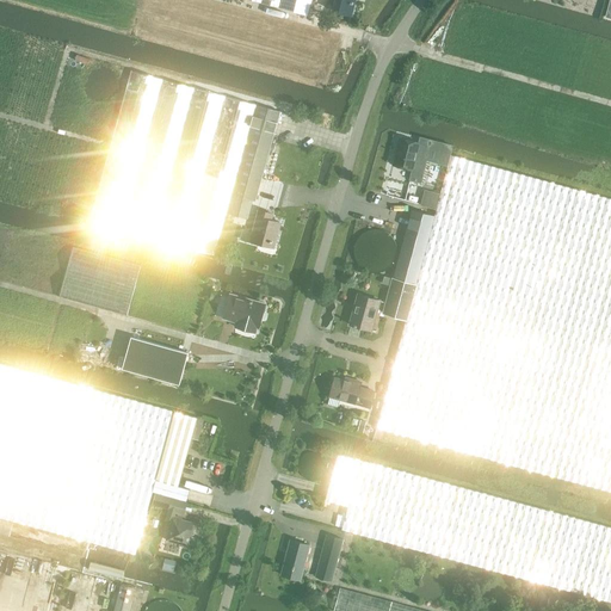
[(310,0),(281,0),(279,8),(307,16),(310,0)]
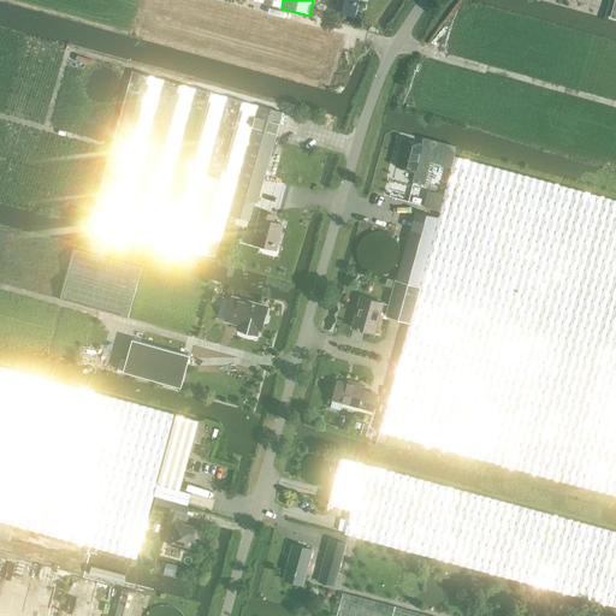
[(337,0),(335,11),(354,16),(357,0),(337,0)]
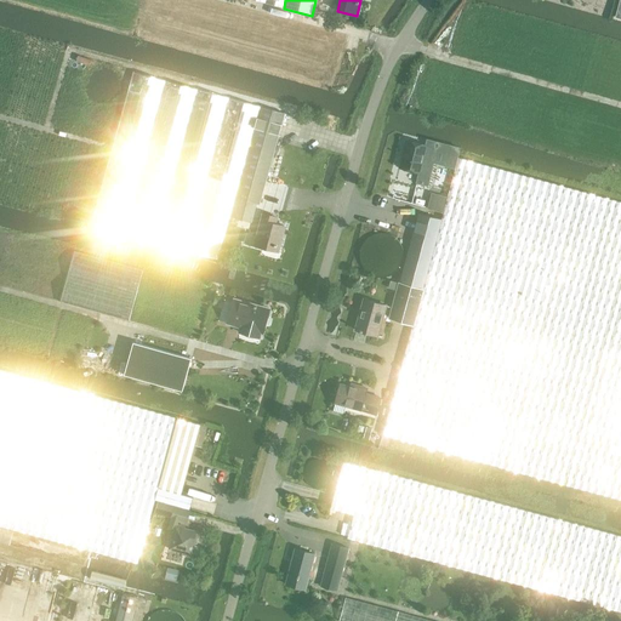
[(260,204),(278,136),(285,113),(134,73),(92,224),(217,261),(231,215),(252,221),(257,203),(260,204)]
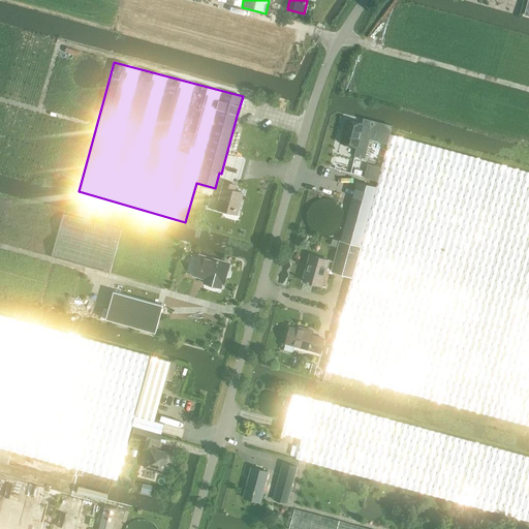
[(341,144),(343,144),(344,146),(348,147),(350,146),(359,148),(364,124),(346,120),(341,144)]
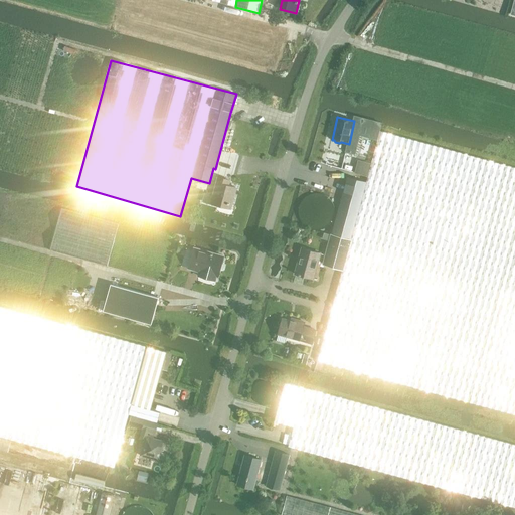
[(514,413),(514,167),(381,131),(366,183),(351,239),(343,269),(318,360),(514,413)]
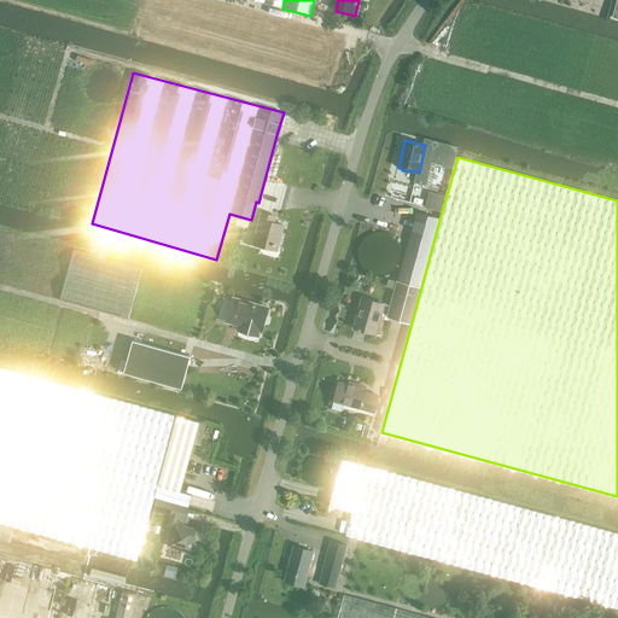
[(284,225),(269,221),(270,215),(262,213),(256,235),(246,233),(244,242),(263,246),(264,243),(278,246),(284,225)]
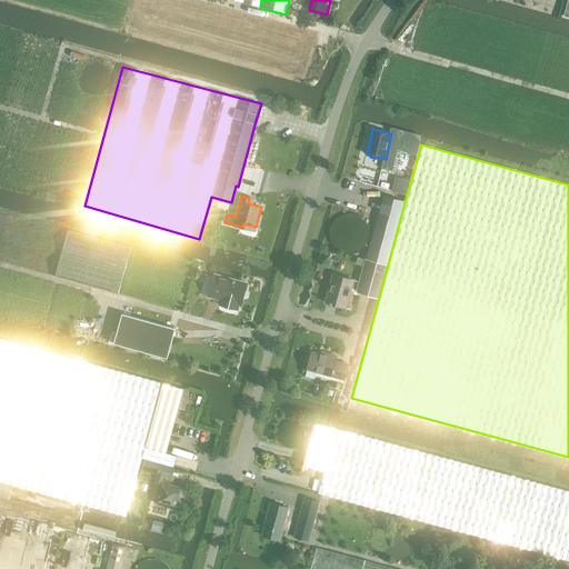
[(388,265),(405,202),(385,197),(367,259),(388,265)]
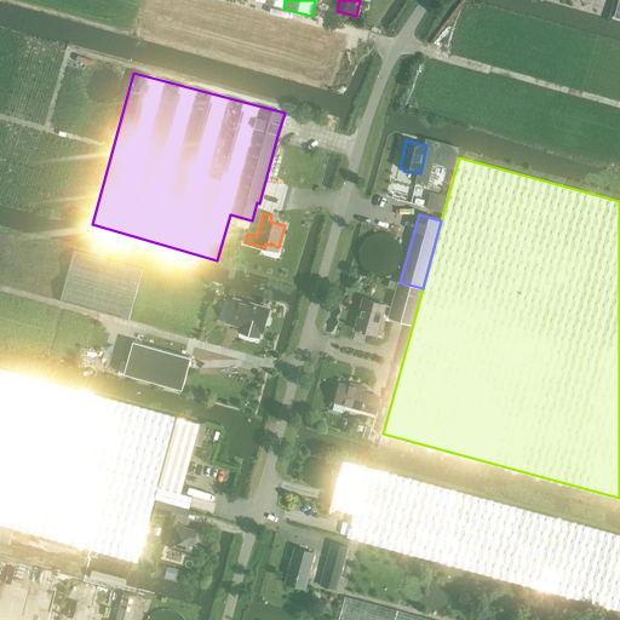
[(401,254),(401,251),(400,247),(399,244),(396,241),(394,239),(391,236),(389,235),(384,233),(382,233),(378,233),(375,233),(372,234),(368,235),(365,237),(362,240),(360,242),(359,246),(357,250),(357,253),(357,257),(359,260),(360,264),(362,268),(366,270),(368,273),(372,274),(375,275),(380,275),(384,275),(388,274),(391,271),(395,269),(397,265),(399,262),(400,259),(401,254)]
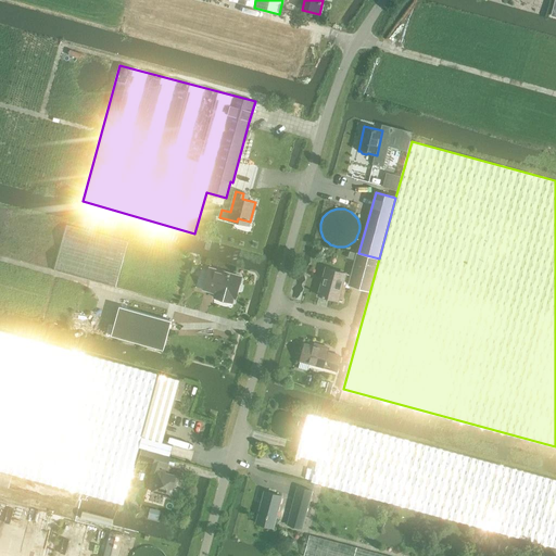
[(370,290),(379,258),(358,253),(350,285),(370,290)]
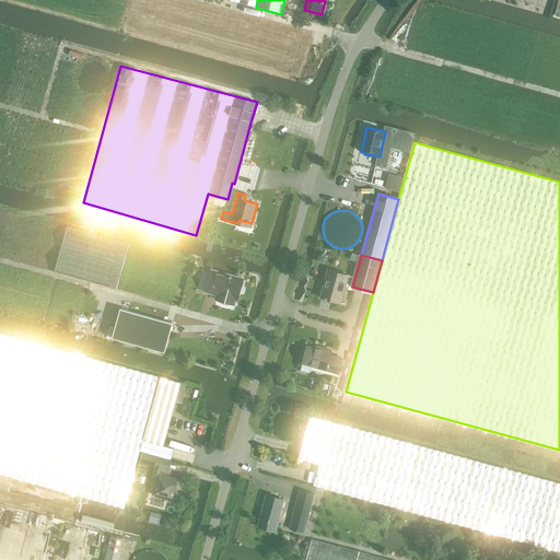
[(206,292),(220,295),(221,296),(221,299),(222,300),(224,301),(229,302),(230,302),(232,301),(233,300),(237,301),(241,287),(243,286),(244,281),(242,277),(237,276),(235,277),(211,270),(206,292)]
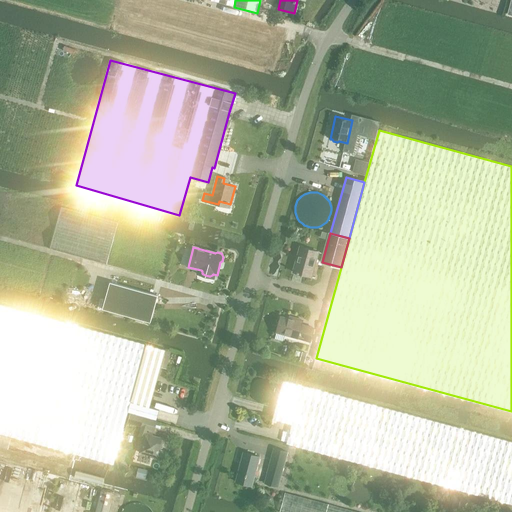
[(312,265),(314,266),(318,252),(300,247),(293,272),(309,276),(312,265)]
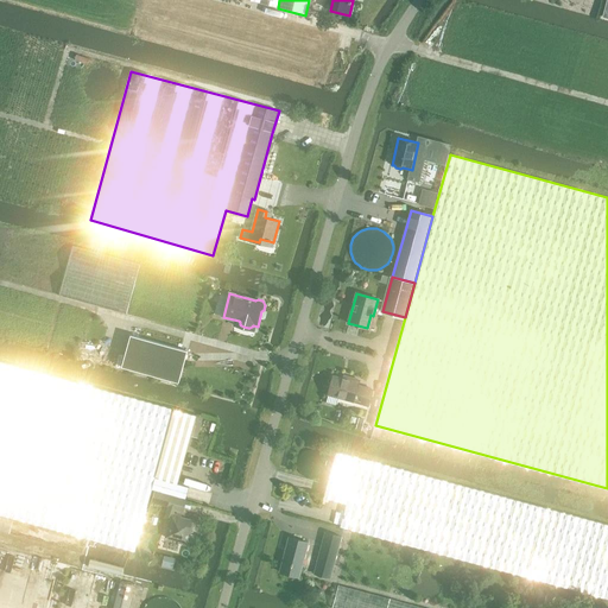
[(178,382),(188,350),(131,335),(121,367),(178,382)]
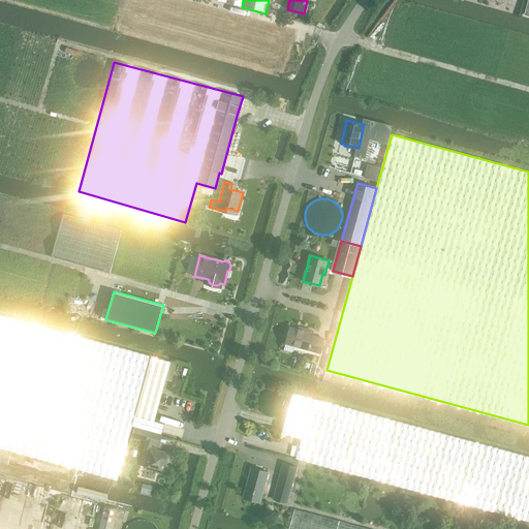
[(0,314),(0,447),(117,479),(132,425),(161,433),(164,423),(154,419),(135,414),(151,355),(0,314)]
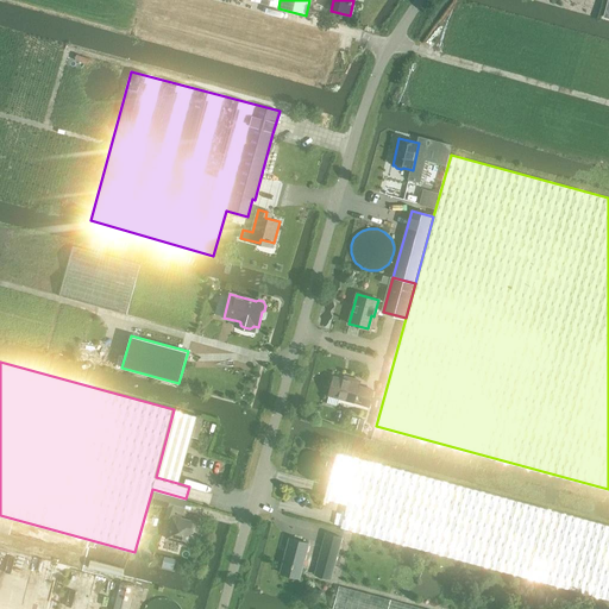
[(328,395),(355,402),(369,406),(374,391),(358,387),(359,382),(350,378),(349,381),(334,377),(333,380),(332,380),(331,385),(331,387),(328,395)]
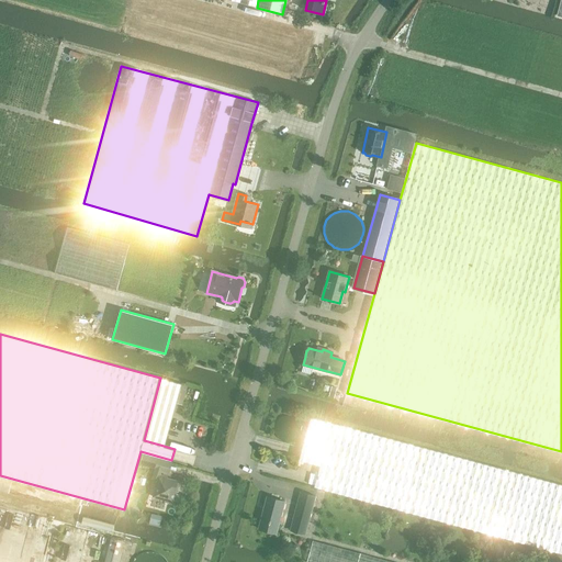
[(181,384),(160,378),(144,440),(164,446),(181,384)]
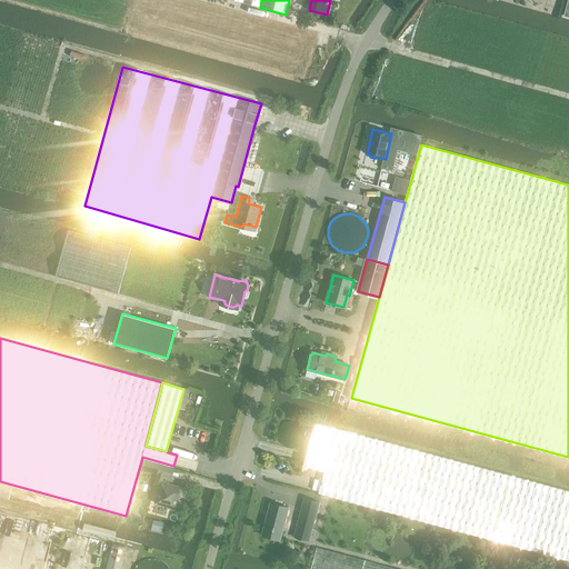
[(185,388),(179,407),(185,408),(190,389),(185,388)]
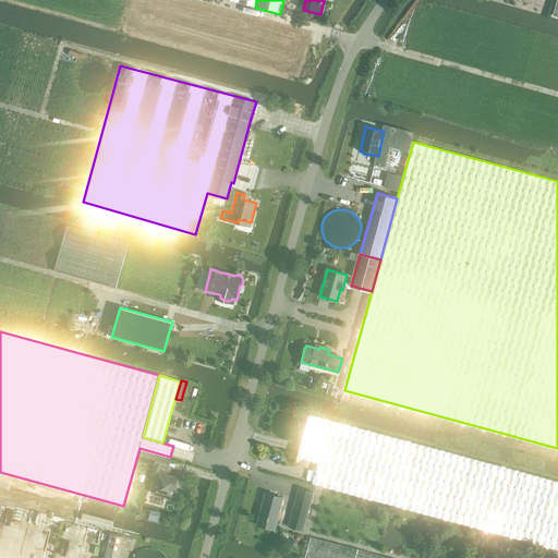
[(557,481),(334,421),(308,414),(298,457),(318,462),(313,483),(557,549),(557,481)]
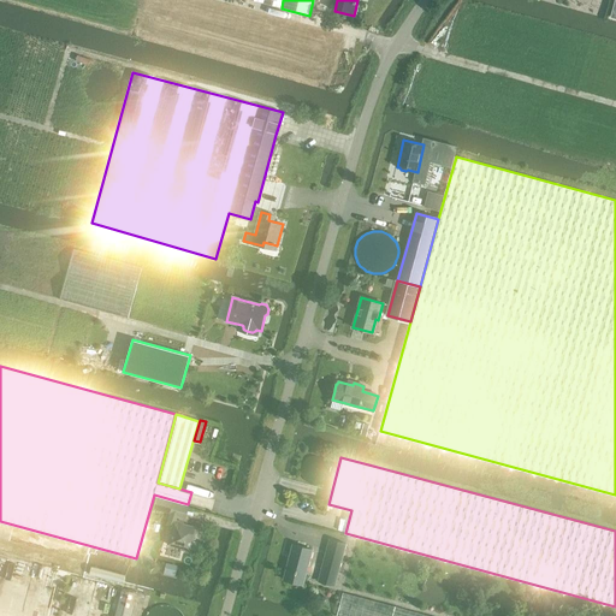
[(157,498),(153,509),(185,519),(189,507),(157,498)]
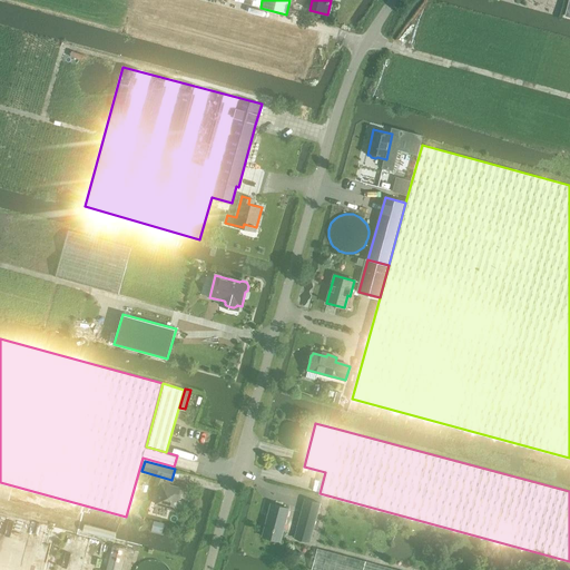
[(178,513),(182,502),(178,501),(182,489),(174,488),(174,489),(168,487),(169,484),(161,483),(160,488),(159,488),(157,495),(158,497),(156,503),(168,507),(167,510),(178,513)]
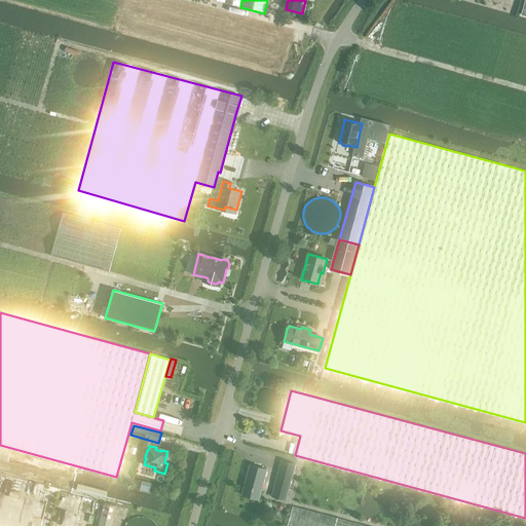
[(272,496),(286,500),(296,464),(282,461),(272,496)]
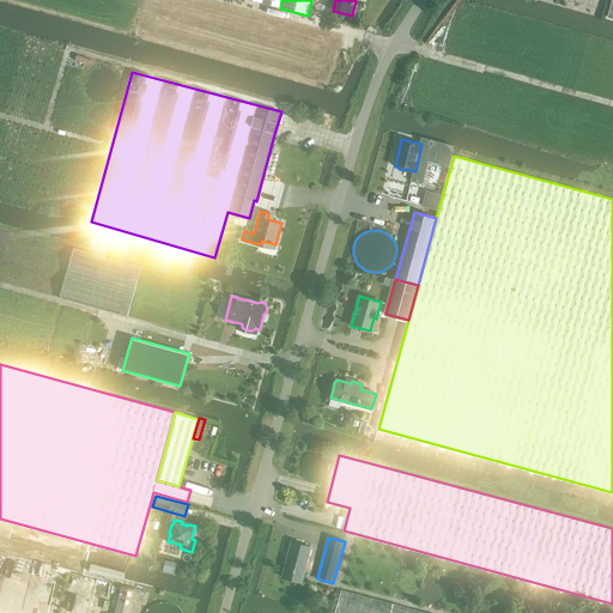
[(302,582),(310,547),(292,542),(283,577),(302,582)]
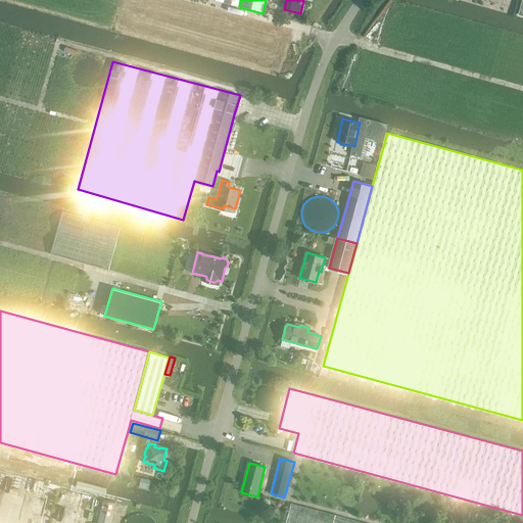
[(142,478),(139,488),(149,490),(151,481),(142,478)]
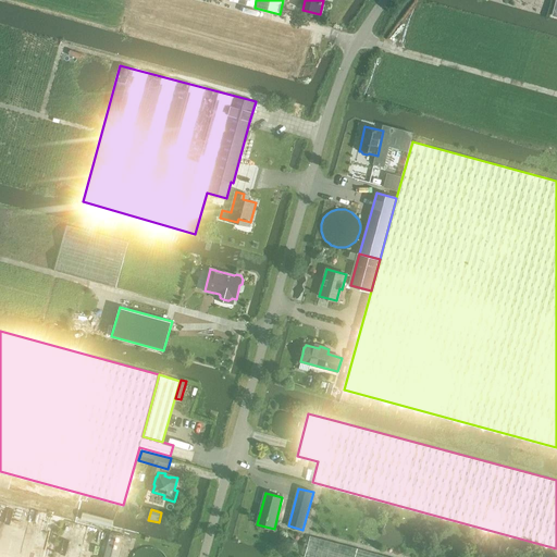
[(110,532),(103,556),(116,556),(123,535),(110,532)]
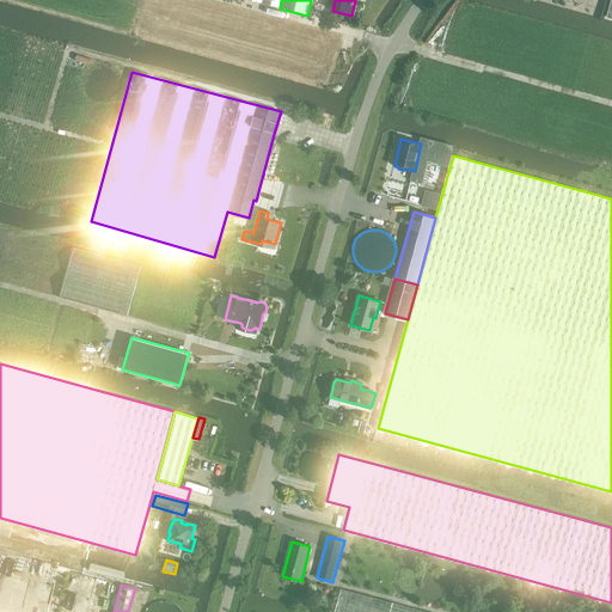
[(334,611),(428,611),(341,588),(334,611)]
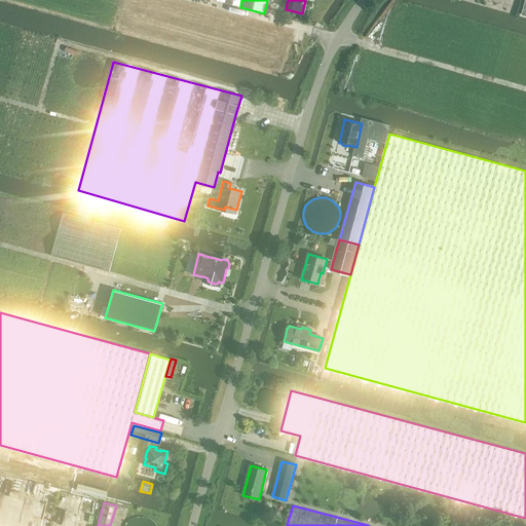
[(156,525),(155,523),(153,521),(151,519),(148,518),(145,517),(143,516),(140,516),(137,517),(134,517),(132,519),(128,520),(126,522),(124,525),(123,525),(156,525)]
